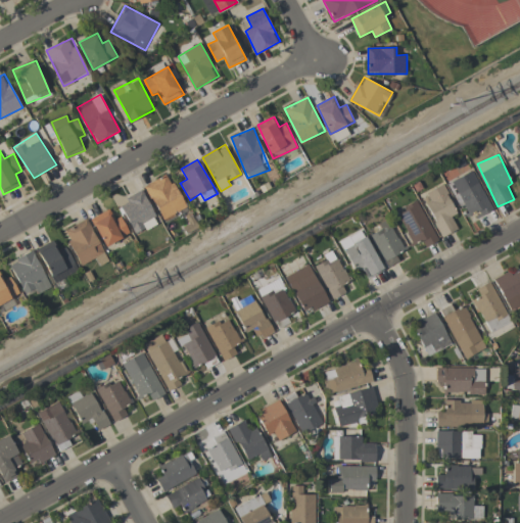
[(471,216),(479,210),(481,216),(494,208),(473,170),(452,182),(471,216)]
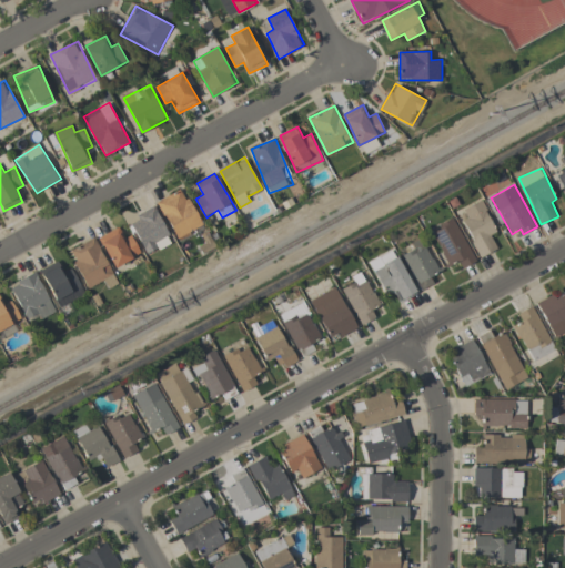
[(159,201),(178,239),(203,226),(184,189),(159,201)]
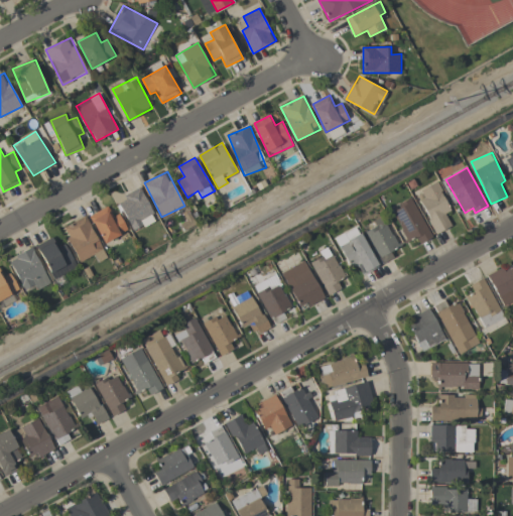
[(453,211),(437,181),(422,189),(426,199),(421,202),(437,234),(453,226),(446,214),(453,211)]
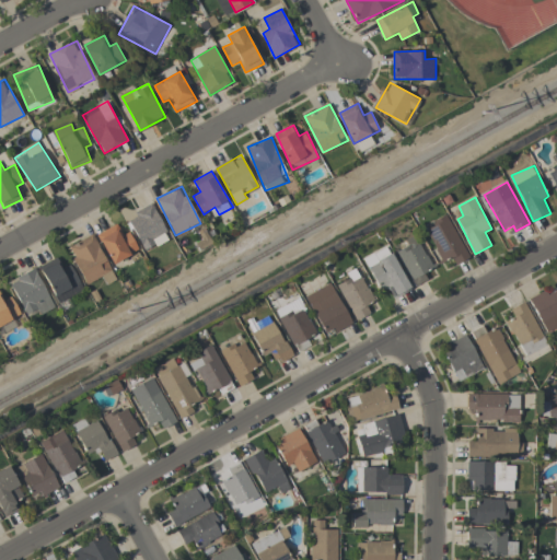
[(129,216),(144,251),(171,240),(155,205),(129,216)]
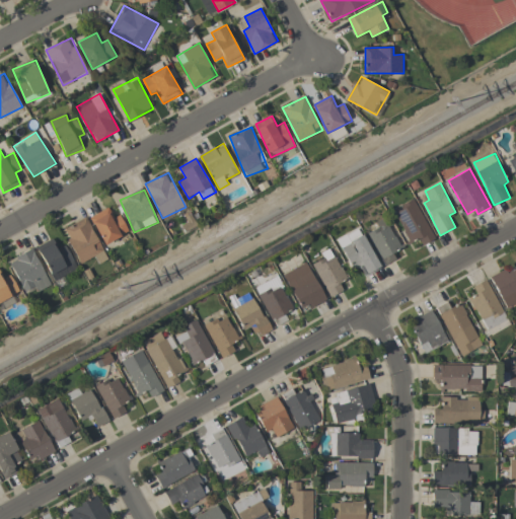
[(420,238),(423,244),(435,239),(417,199),(395,209),(411,242),(420,238)]
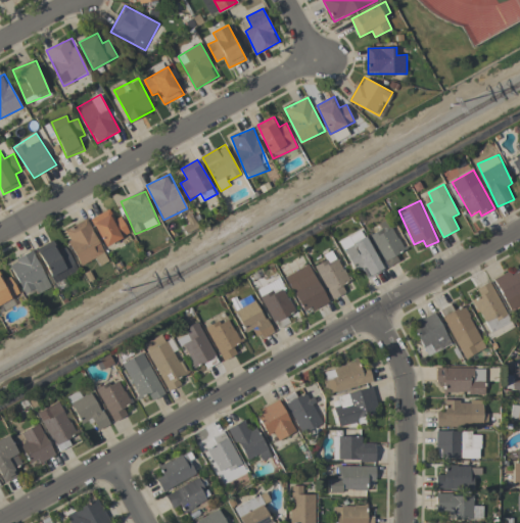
[(123,216),(115,219),(111,209),(93,217),(104,245),(130,235),(123,216)]
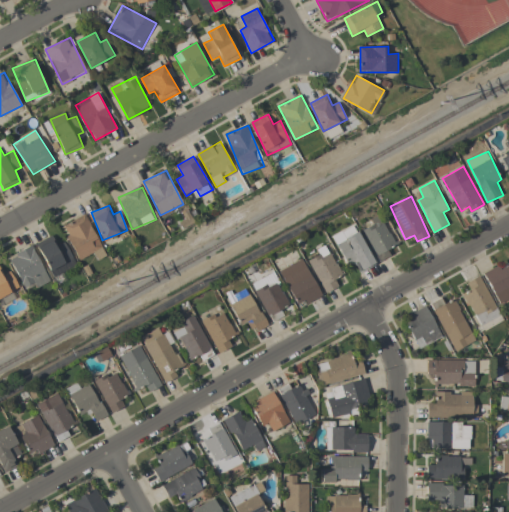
[(81,260),(104,248),(86,214),(63,226),(81,260)]
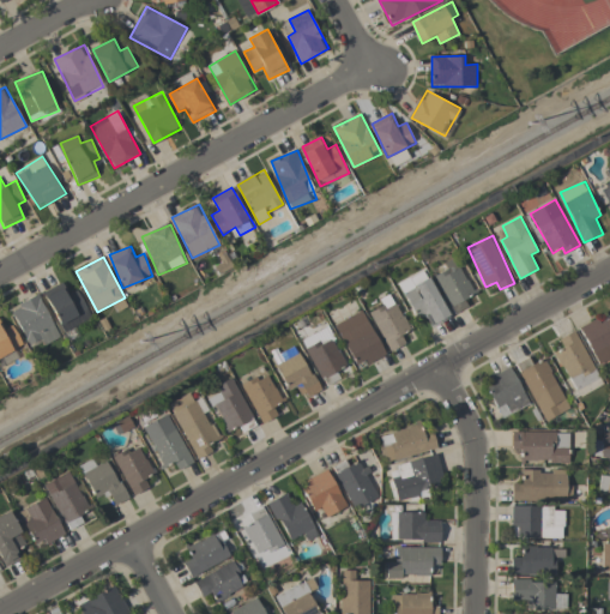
[(466,299),(476,294),(457,258),(446,264),(448,269),(435,276),(456,314),(470,306),(466,299)]
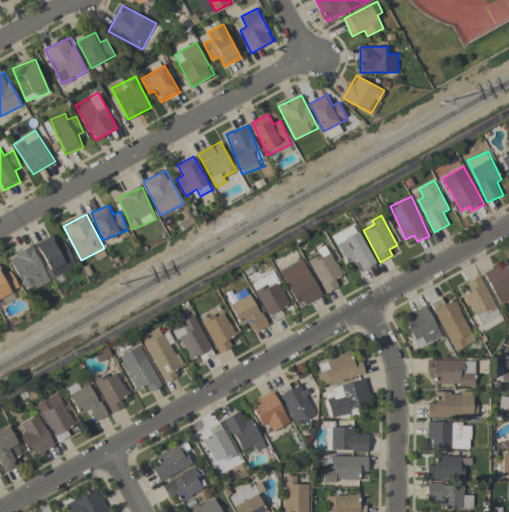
[(375,265),(357,225),(334,235),(348,265),(355,262),(360,272),(375,265)]
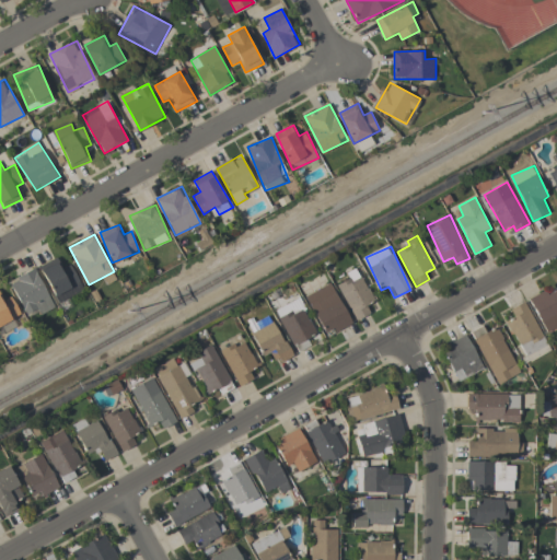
[(41,267),(60,302),(85,289),(72,265),(65,268),(58,257),(41,267)]
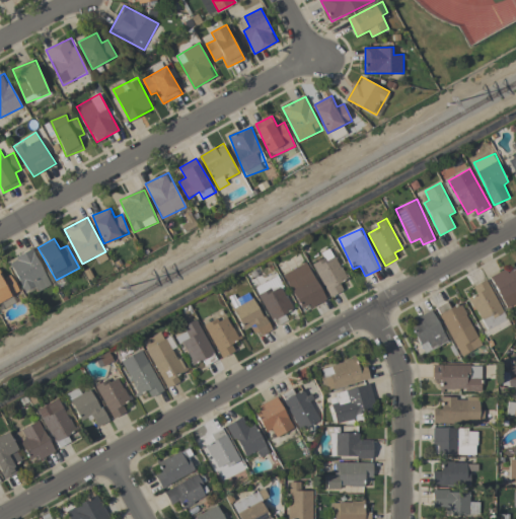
[(315,263),(329,297),(345,291),(341,281),(346,279),(333,248),(322,252),(325,258),(315,263)]
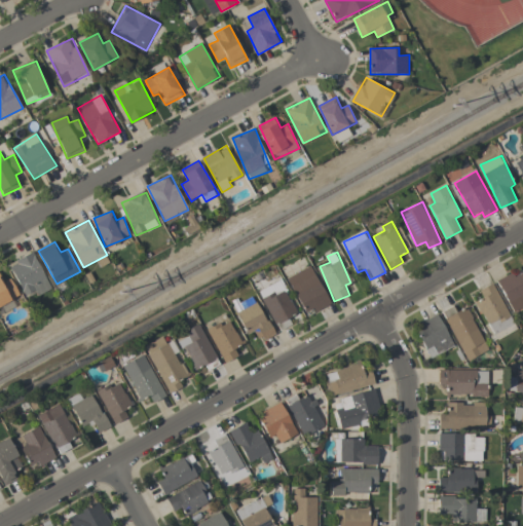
[(39,295),(51,290),(36,253),(11,263),(25,295),(37,290),(39,295)]
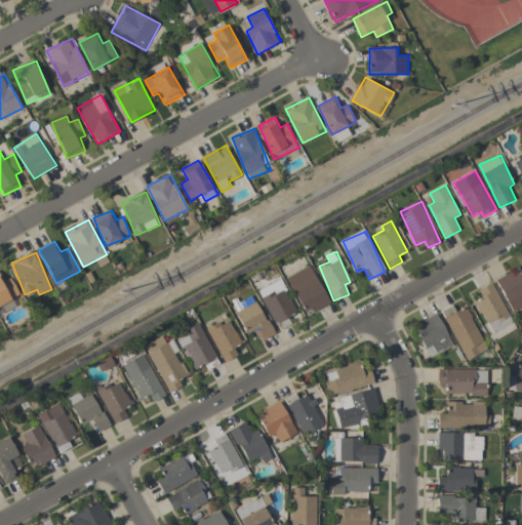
[(288,277),(306,315),(330,303),(312,266),(288,277)]
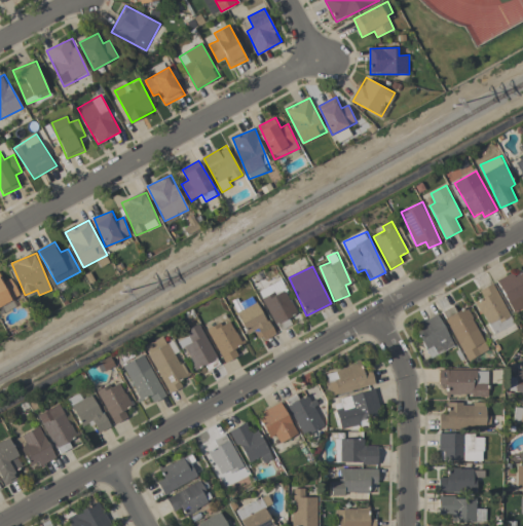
[(13,277),(4,282),(0,271),(0,305),(21,297),(13,277)]
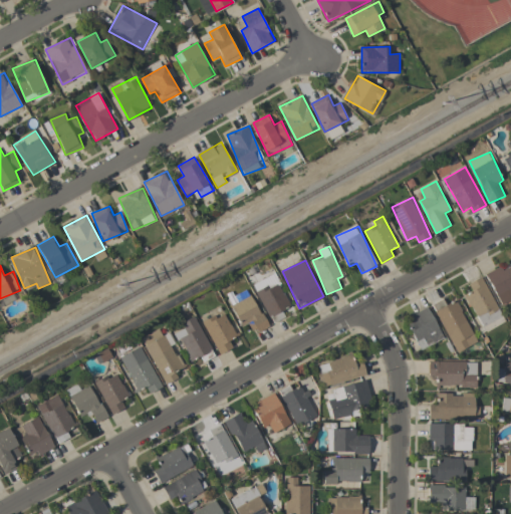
[(503,305),(510,300),(510,267),(504,270),(501,266),(486,274),(503,305)]
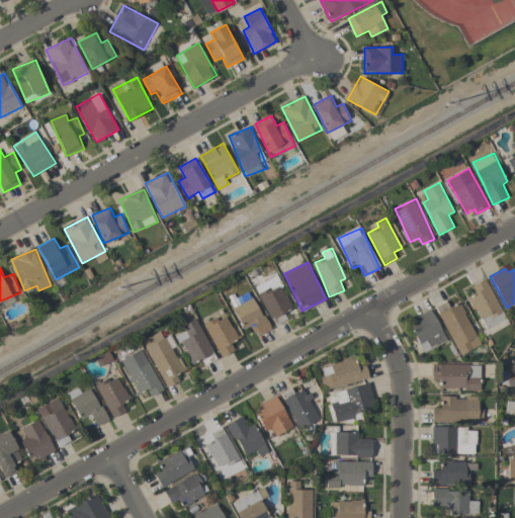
[(256,287),(276,325),(288,319),(284,313),(294,308),(276,275),(256,287)]
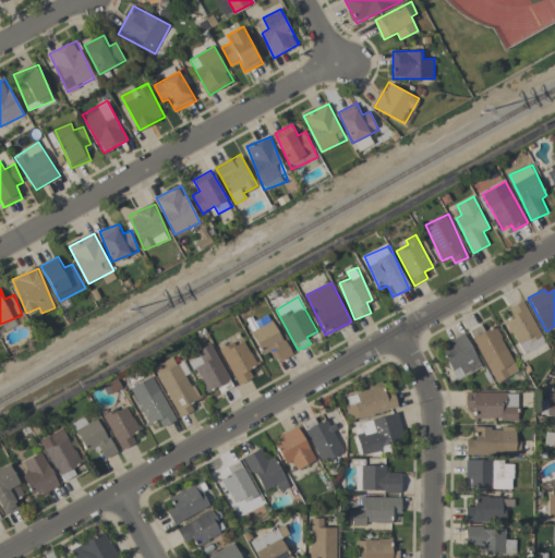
[(507,320),(526,355),(546,343),(523,301),(509,308),(514,316),(507,320)]
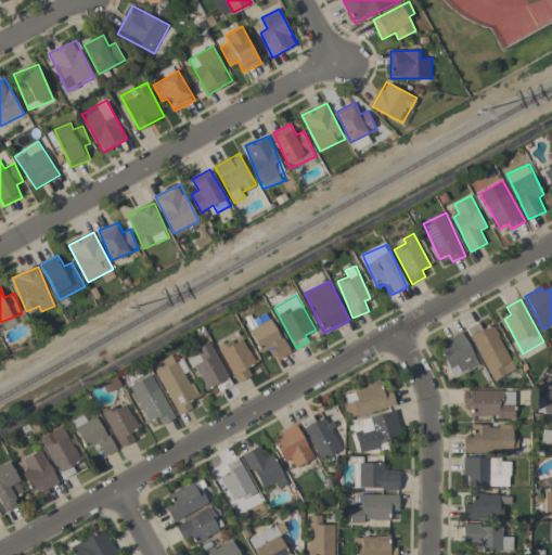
[(290,353),(270,312),(248,323),(262,352),(271,348),(277,360),(290,353)]
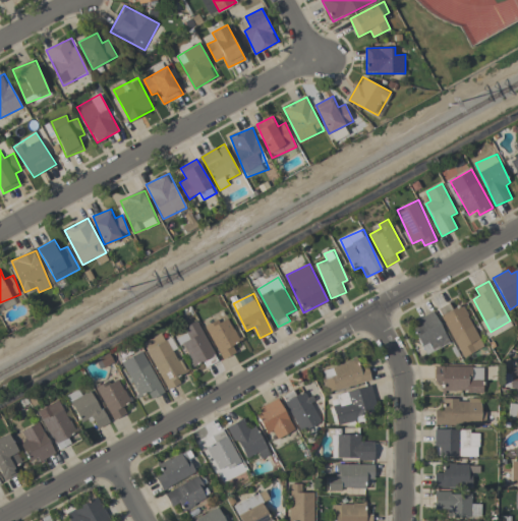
[(464,303),(453,308),(451,304),(441,309),(463,357),(484,347),(464,303)]
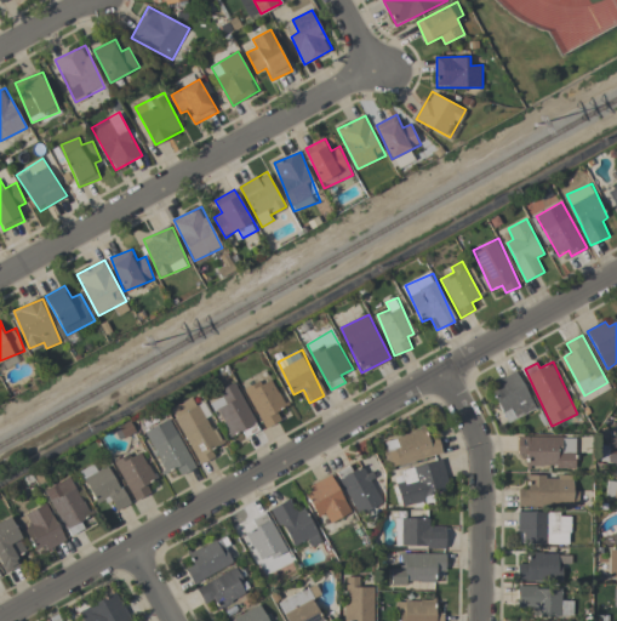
[(537,408),(518,371),(491,386),(510,422),(537,408)]
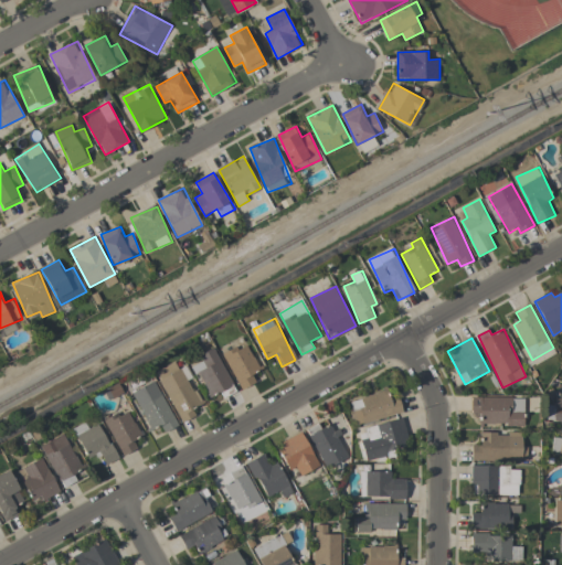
[(241,390),(257,383),(253,373),(261,371),(250,344),(239,349),(239,348),(225,352),(241,390)]
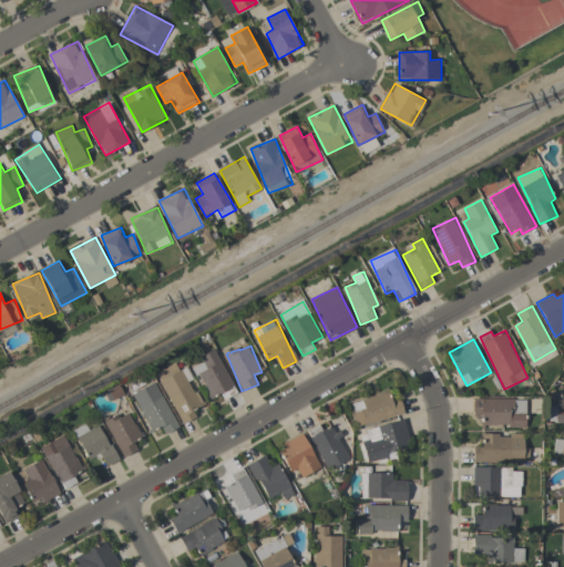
[(203,356),(206,362),(195,368),(212,399),(236,387),(216,349),(203,356)]
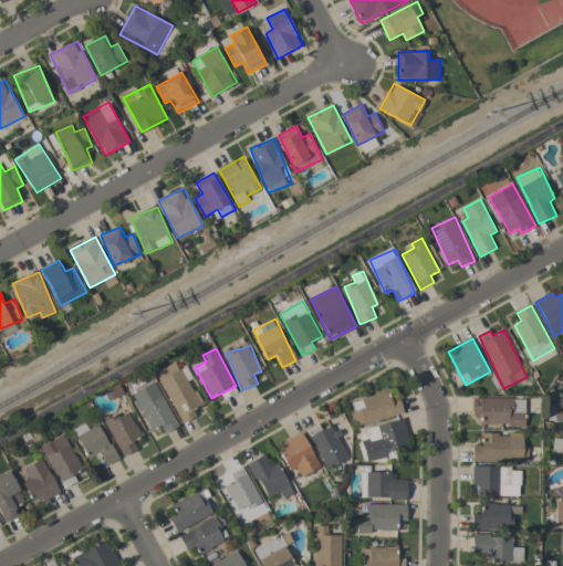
[(184,423),(198,417),(195,410),(204,405),(190,379),(194,378),(188,366),(180,369),(177,363),(157,371),(184,423)]
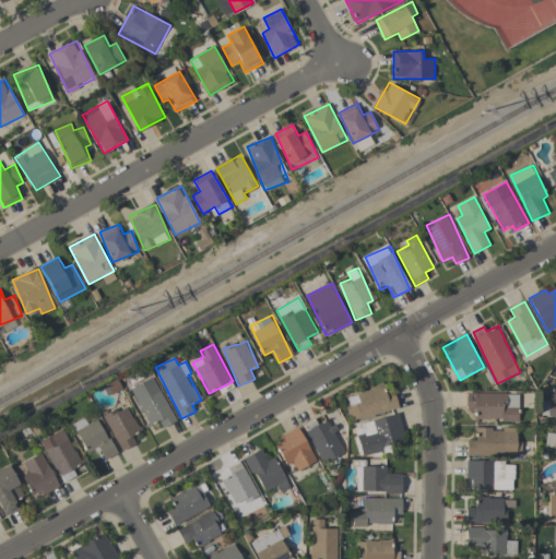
[(178,420),(154,377),(131,389),(152,425),(161,420),(165,428),(178,420)]
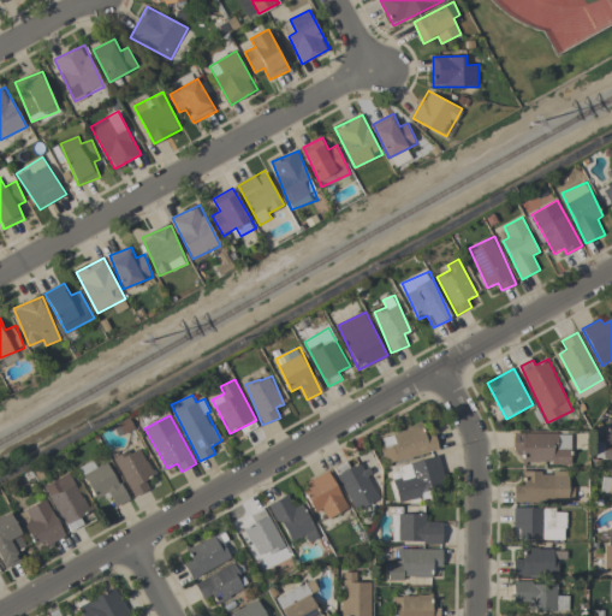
[(440,449),(431,422),(381,438),(391,465),(440,449)]
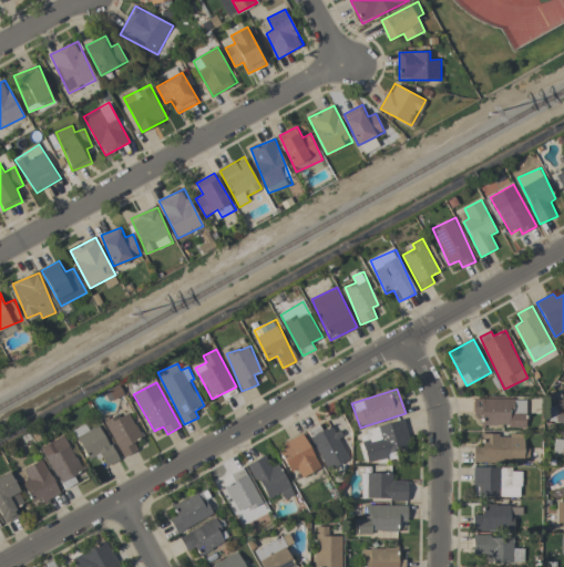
[(563,394),(559,394),(557,408),(551,406),(550,422),(563,423),(563,394)]
